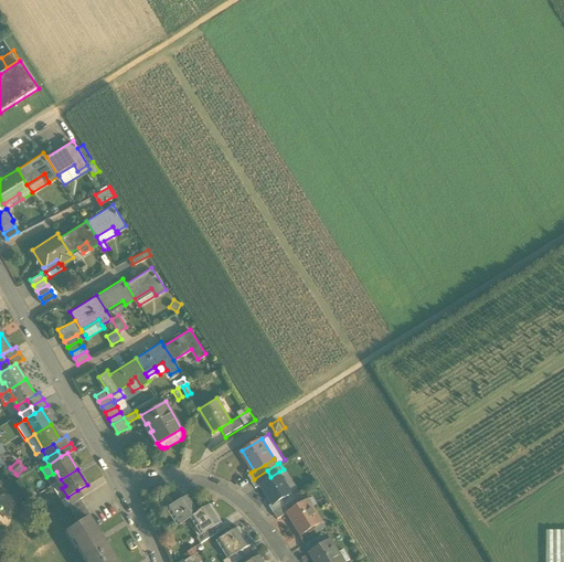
[(270,477),(267,470),(254,479),(257,485),(262,483),(270,477)]
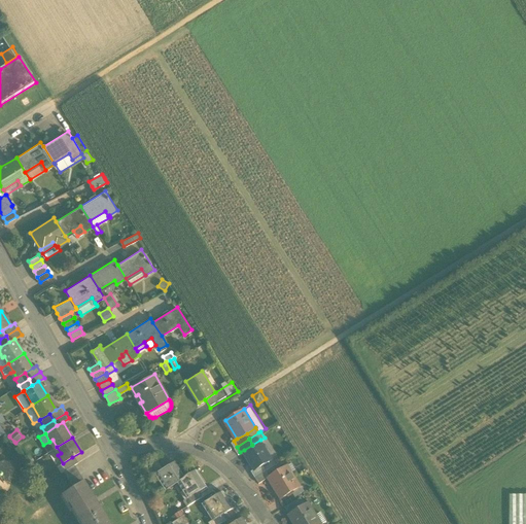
[(49,442),(43,445),(47,452),(57,447),(53,440),(49,442)]
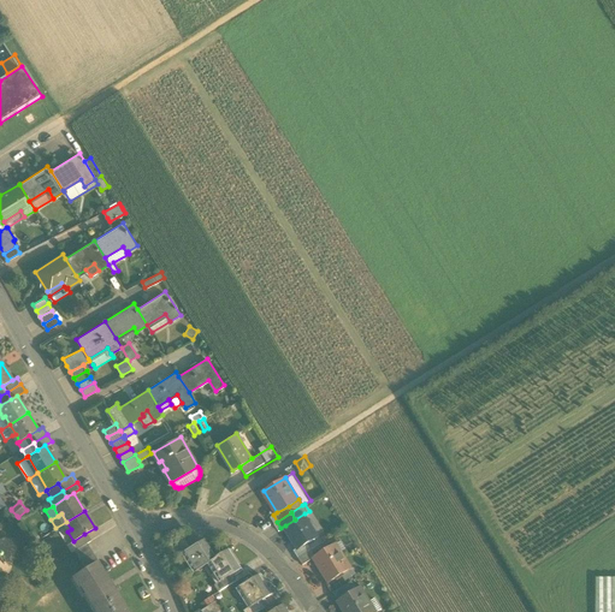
[(299,547),(308,542),(318,535),(305,514),(295,520),(285,526),(299,547)]
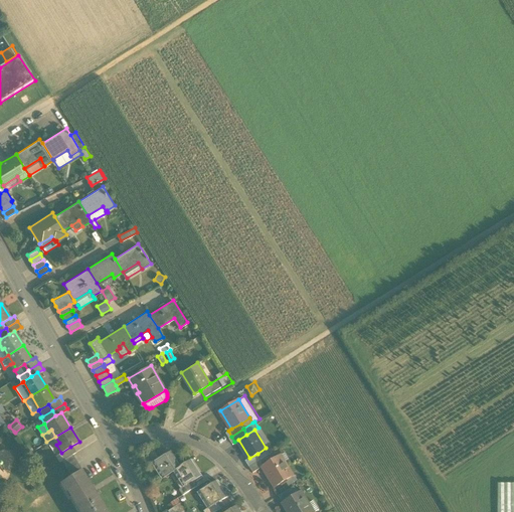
[(60,454),(63,459),(72,454),(74,453),(70,447),(61,453),(60,454)]
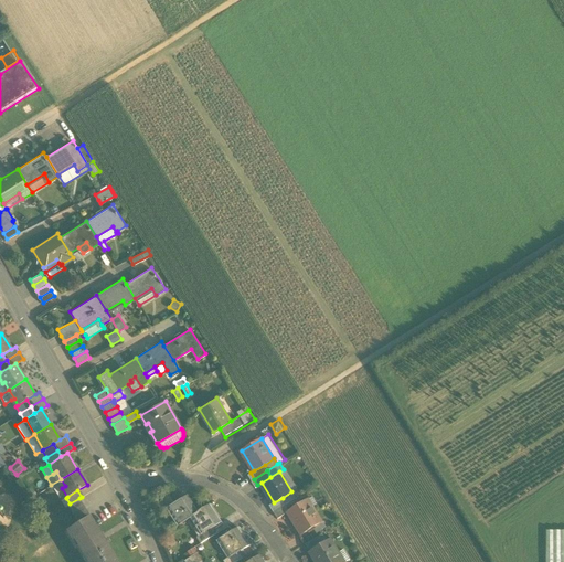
[(155,498),(162,510),(167,507),(166,507),(174,501),(168,490),(155,498)]
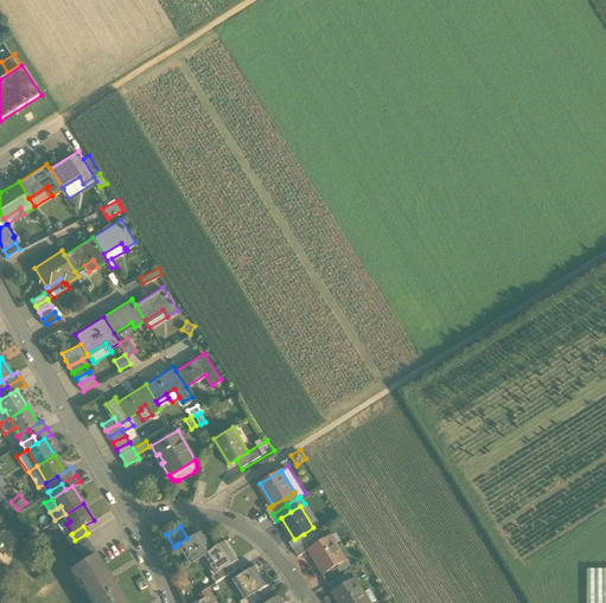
[(204,553),(208,551),(214,547),(202,530),(187,538),(178,544),(179,544),(184,552),(187,550),(195,560),(204,553)]
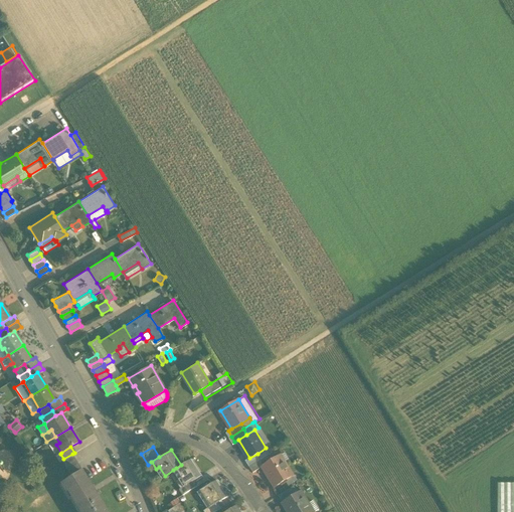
[(286,451),(279,455),(283,462),(285,461),(290,458),(286,451)]
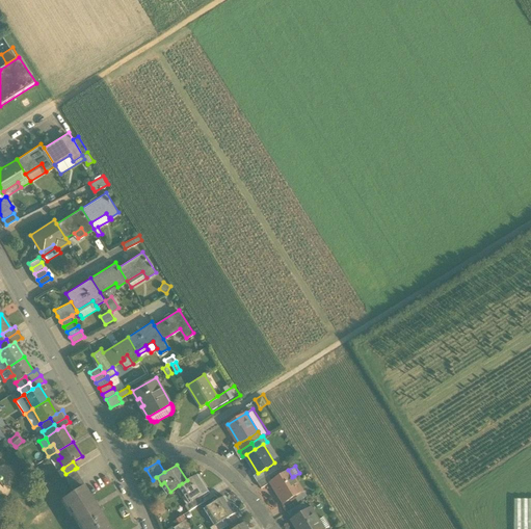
[(85,484),(75,469),(65,474),(64,475),(75,491),(83,485),(84,485),(85,484)]
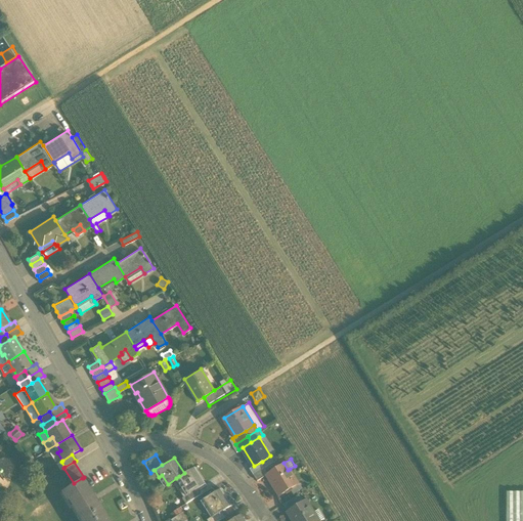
[(251,467),(254,473),(265,467),(262,462),(254,466),(251,467)]
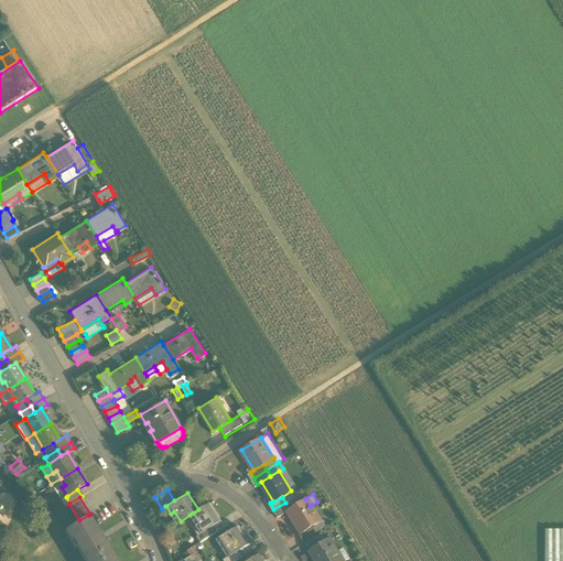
[(294,517),(303,531),(313,526),(321,520),(312,505),(310,506),(305,498),(289,508),(288,509),(288,510),(293,518),(294,517)]
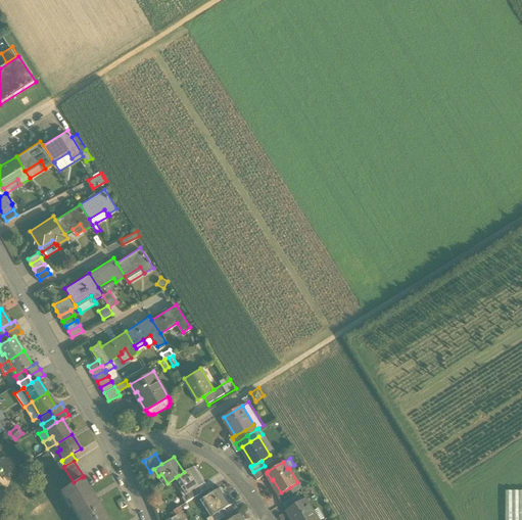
[(196,465),(184,472),(179,475),(185,484),(182,486),(186,492),(186,493),(196,486),(205,480),(196,465)]
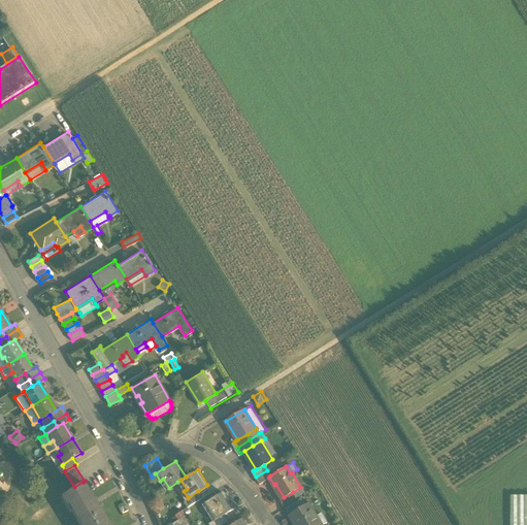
[(270,476),(267,470),(256,477),(260,483),(269,478),(269,477),(270,476)]
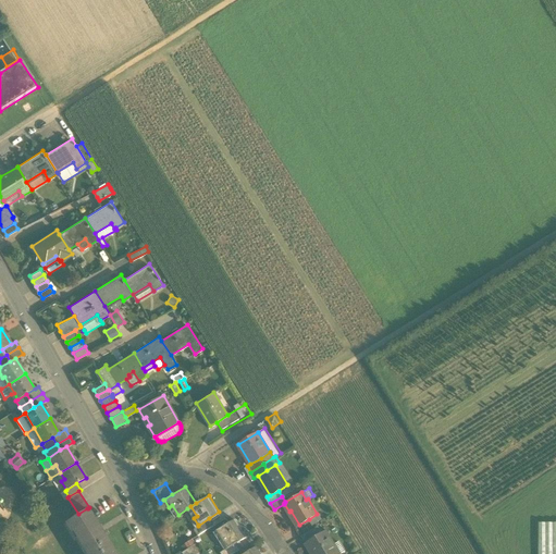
[(174,517),(178,515),(172,505),(169,507),(174,517)]
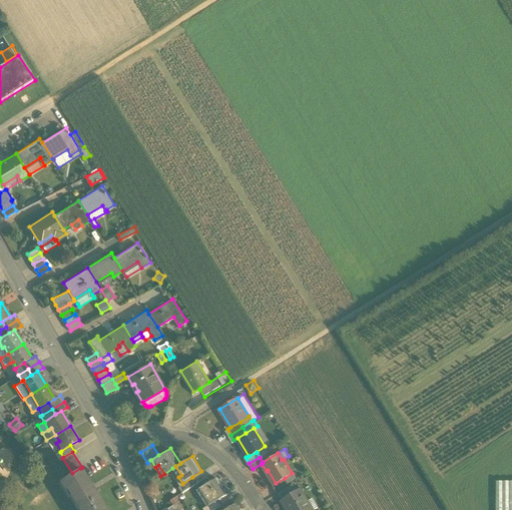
[(172,468),(178,477),(181,475),(175,466),(172,468)]
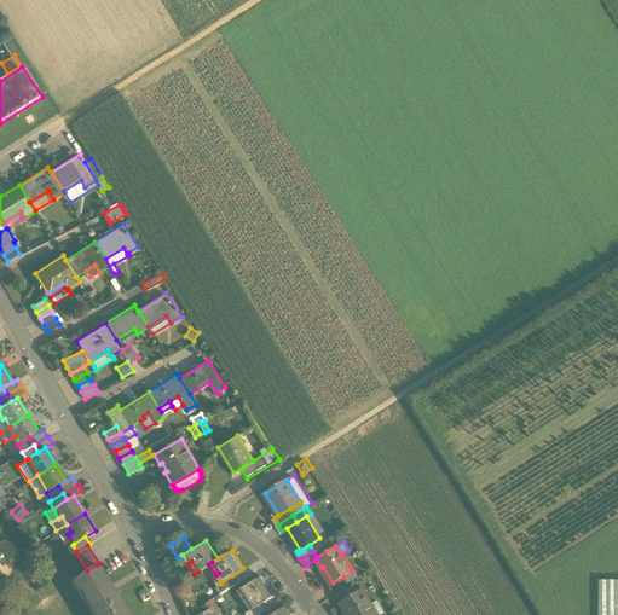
[(128,614),(98,564),(97,564),(87,570),(73,580),(79,591),(81,590),(97,614),(128,614)]
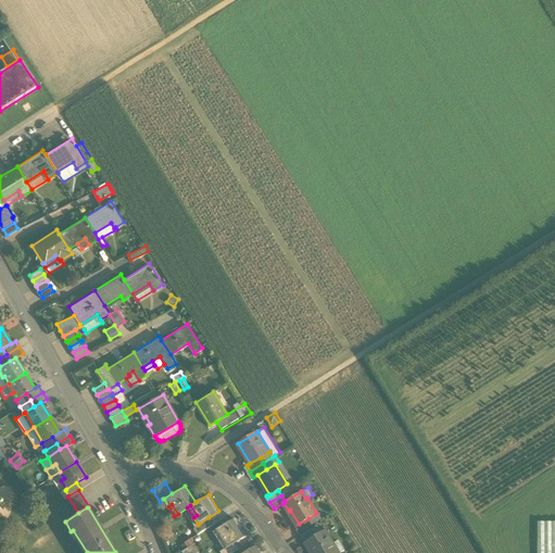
[(223,517),(218,511),(209,517),(213,524),(223,517)]
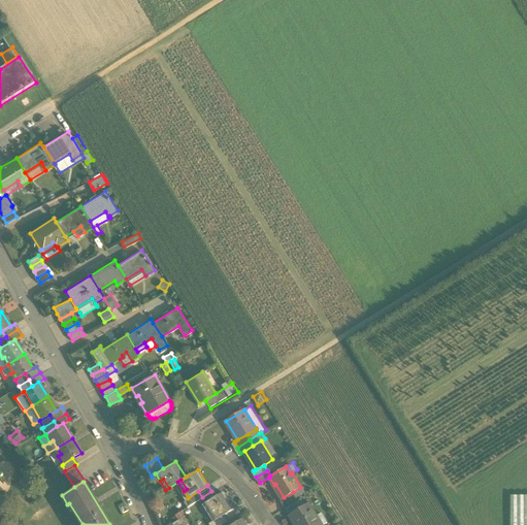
[(303,486),(300,487),(293,492),(296,496),(305,491),(303,486)]
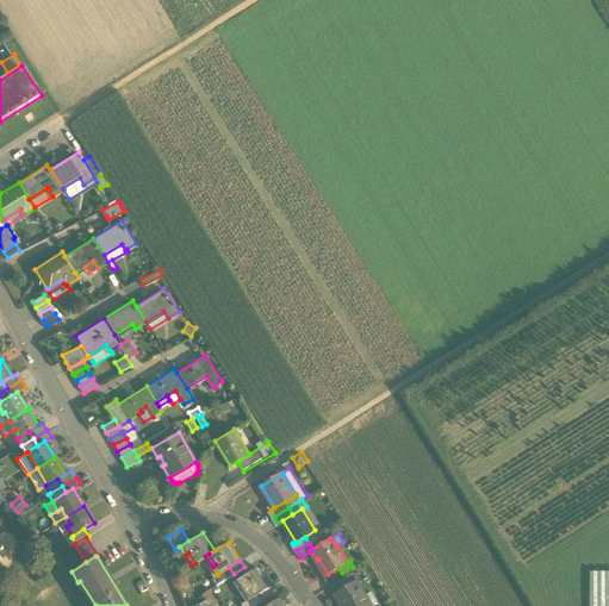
[(212,578),(217,585),(234,574),(229,567),(217,575),(217,574),(212,578)]
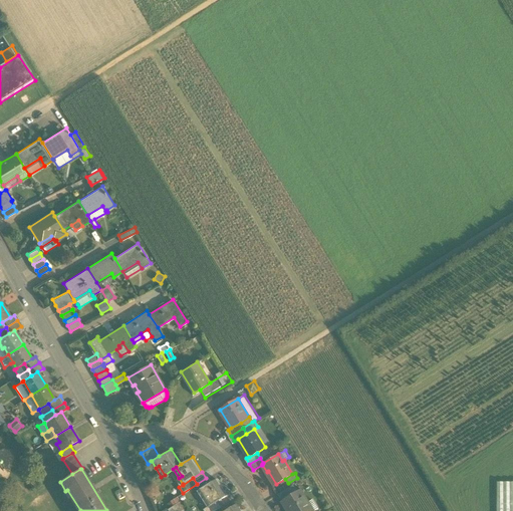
[(208,505),(209,506),(219,500),(228,494),(218,478),(202,488),(208,497),(204,500),(208,505)]
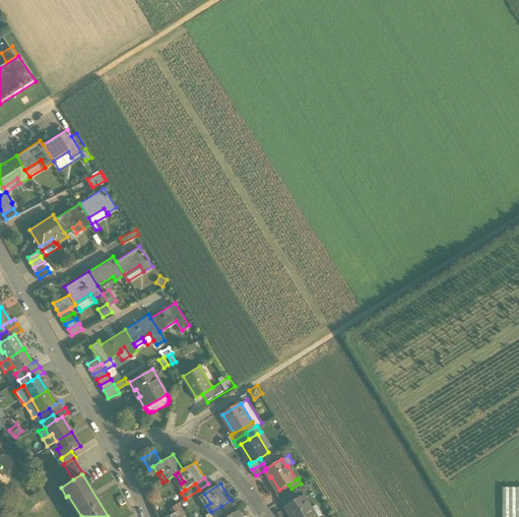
[(518,486),(503,487),(503,516),(518,516),(518,486)]
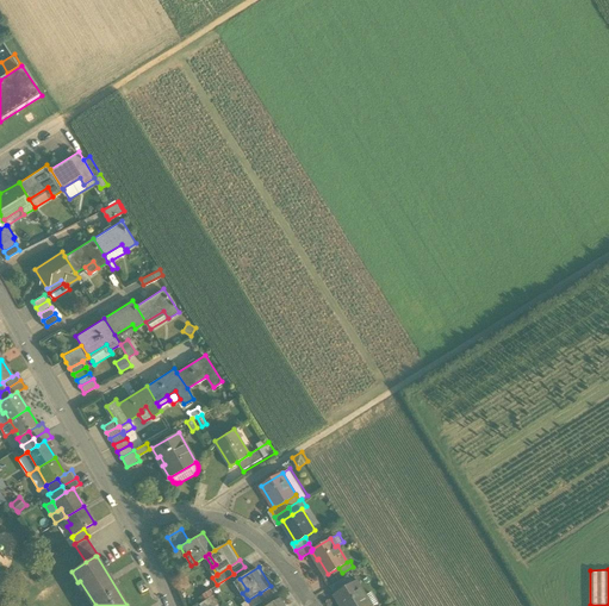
[(331,585),(336,592),(354,581),(349,574),(331,585)]
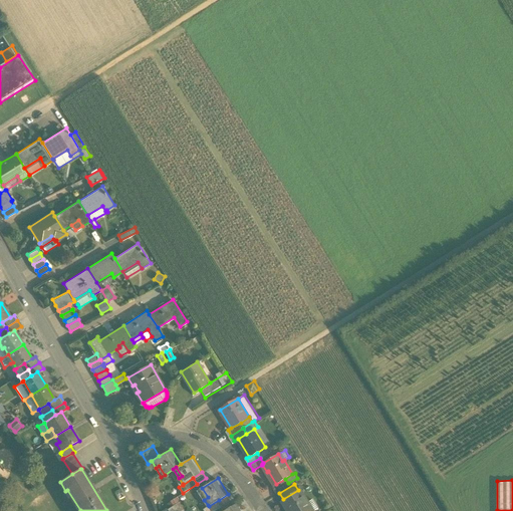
[(199,490),(204,500),(208,497),(202,488),(199,490)]
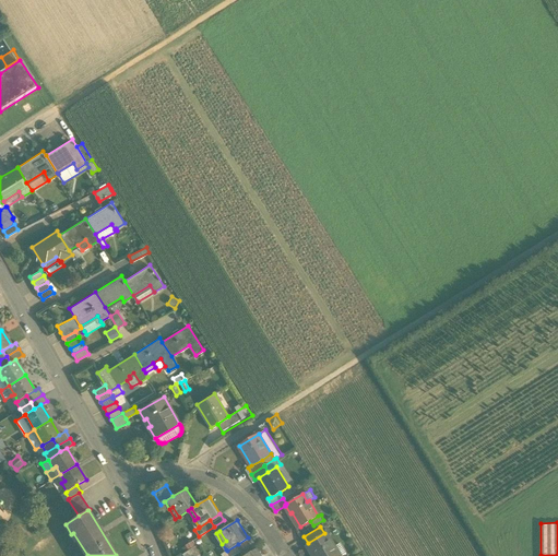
[(339,555),(341,555),(335,545),(327,531),(324,533),(308,543),(307,543),(315,555),(339,555)]
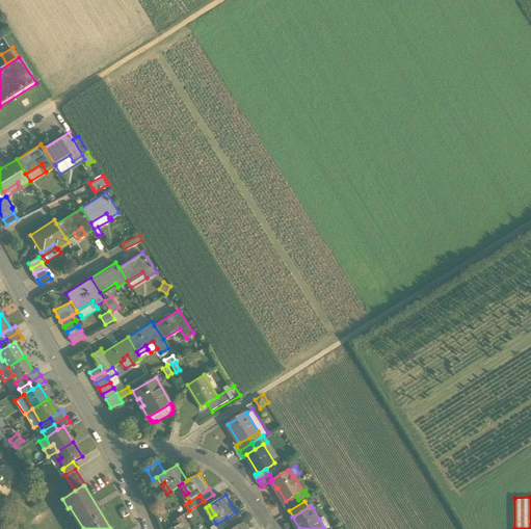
[(68,508),(80,528),(83,528),(70,507),(68,508)]
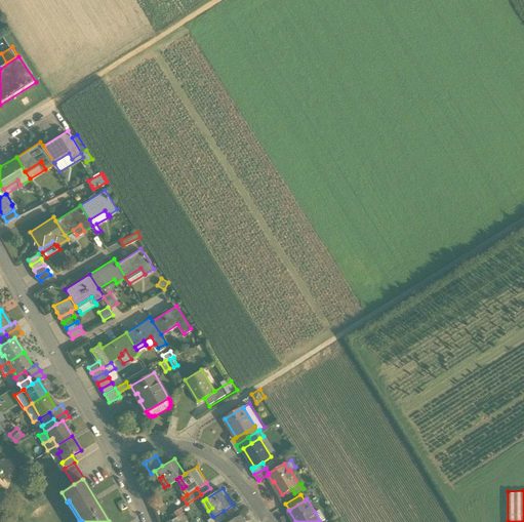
[(177,516),(185,511),(182,507),(174,511),(177,516)]
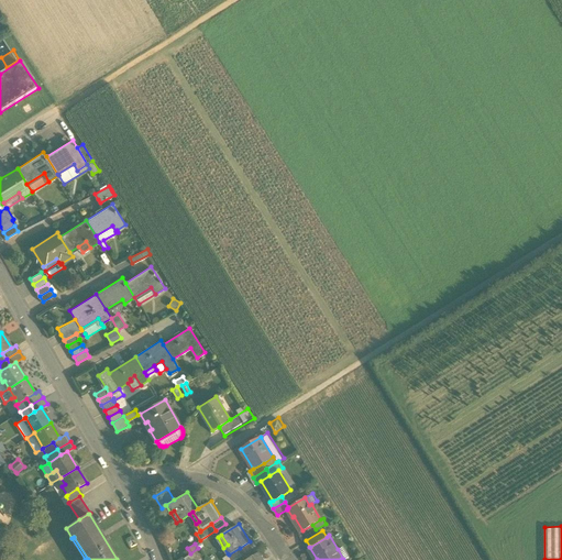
[(343,545),(338,549),(343,559),(345,558),(350,556),(343,545)]
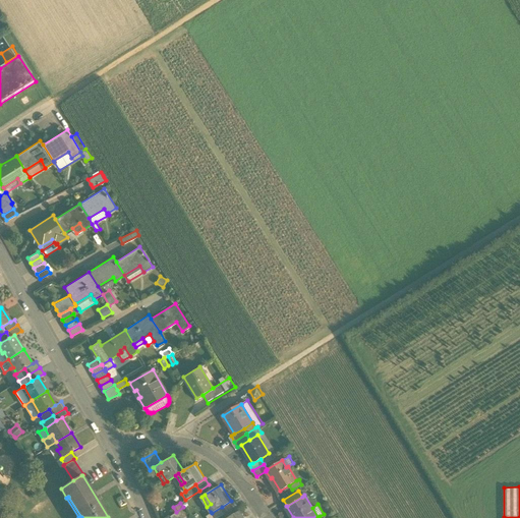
[(170,515),(171,517),(189,517),(190,517),(183,507),(176,512),(170,515)]
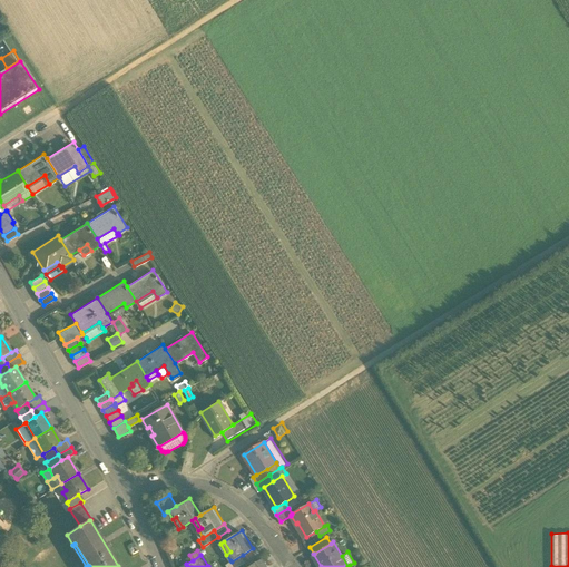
[(227,564),(228,566),(235,566),(246,560),(243,555),(232,561),(231,560),(227,564)]
